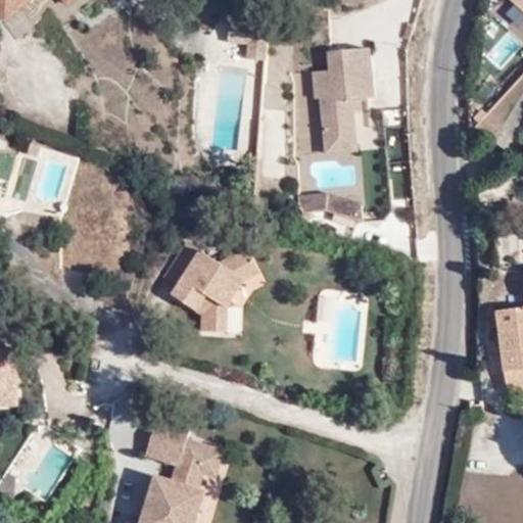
[(0,0),(0,13),(4,20),(28,0),(0,0)]
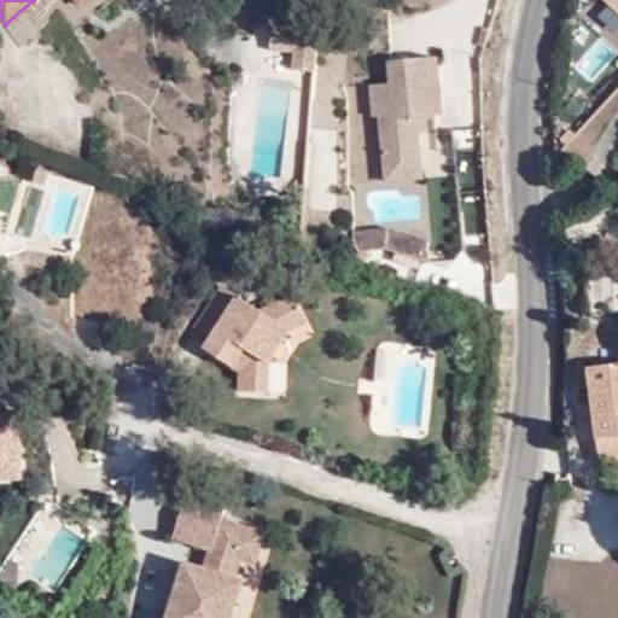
[(617,0),(602,0),(617,13),(617,0)]
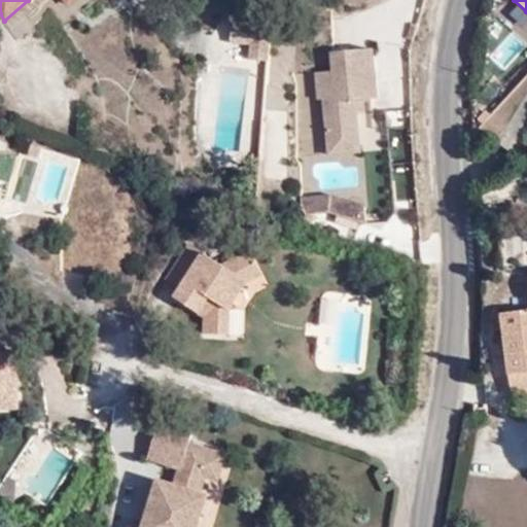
[(379,99),(375,47),(330,51),(332,73),(316,74),(318,100),(323,100),(328,157),(390,151),(388,128),(376,129),(373,100),(379,99)]
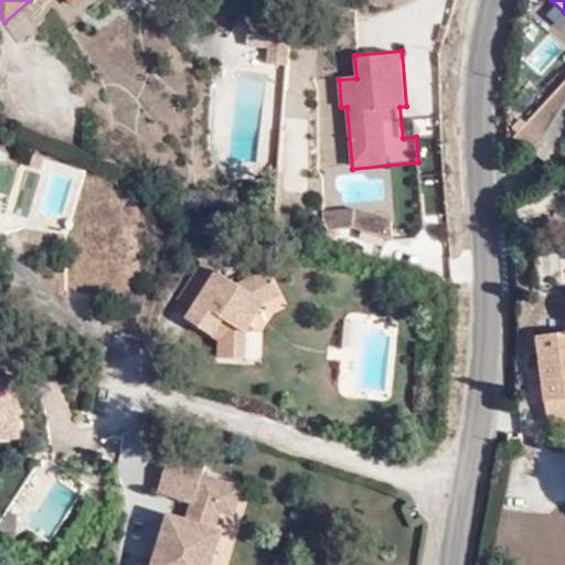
[(177,298),(191,308),(216,269),(203,259),(177,298)]
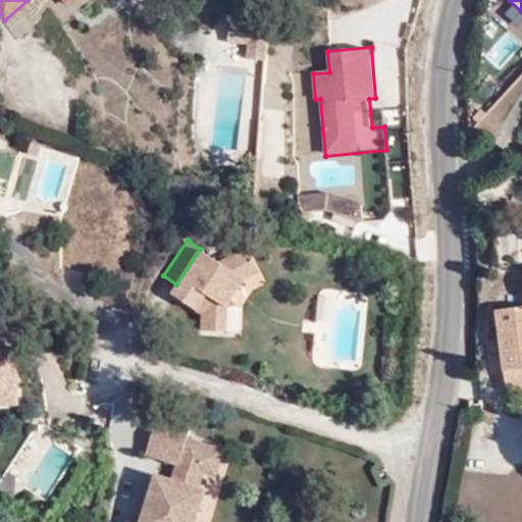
[(200,249),(176,284),(170,294),(200,313),(201,329),(227,329),(228,306),(246,278),(261,270),(247,245),(217,260),(200,249)]
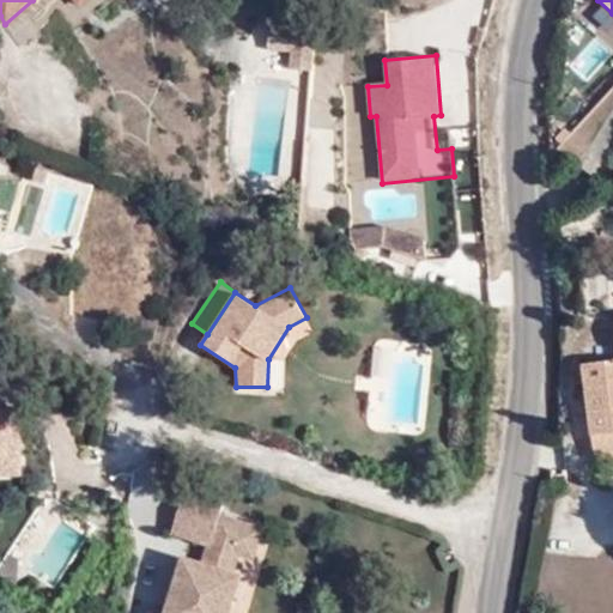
[(612,346),(594,349),(595,363),(584,364),(596,455),(612,453),(612,346)]
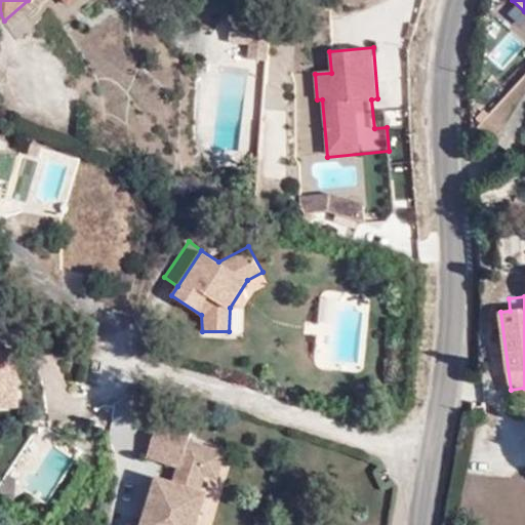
[(19,347),(0,347),(0,391),(21,392),(19,347)]
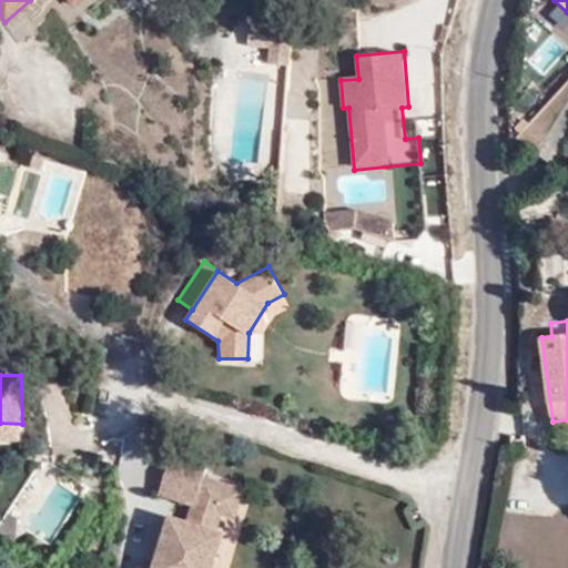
[(0,442),(21,440),(22,424),(0,423),(0,442)]
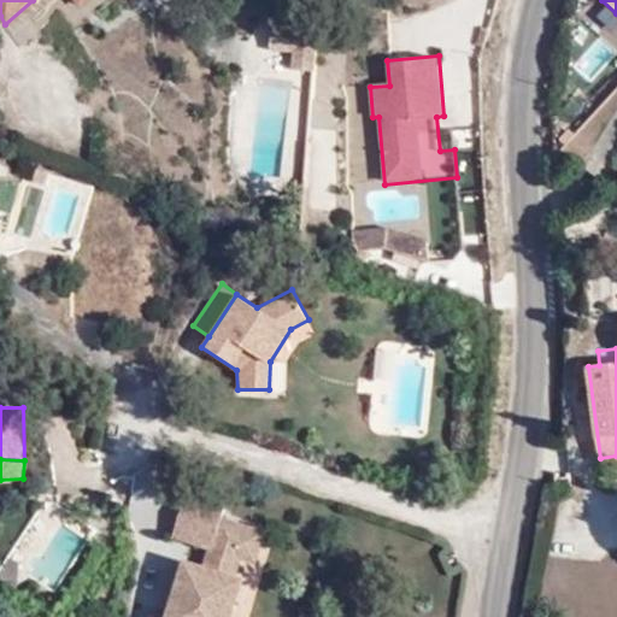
[(181,559),(164,616),(227,616),(239,580),(227,575),(233,553),(227,552),(236,522),(217,517),(221,506),(184,495),(172,533),(206,544),(200,565),(181,559)]
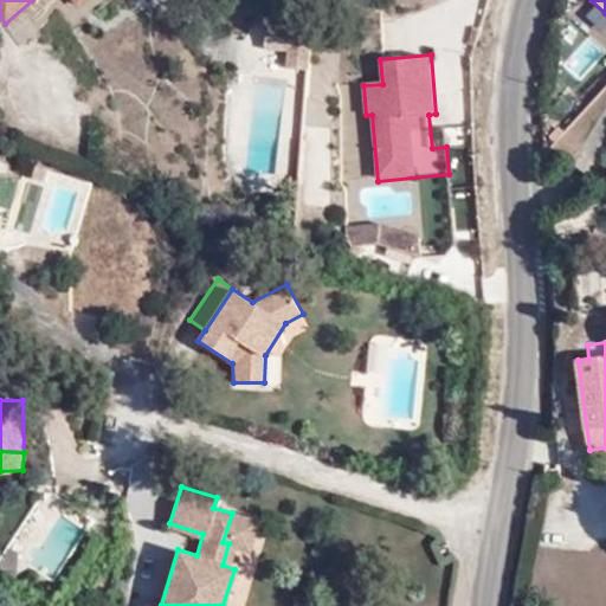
[(259,521),(232,513),(223,542),(229,543),(250,550),(259,521)]
